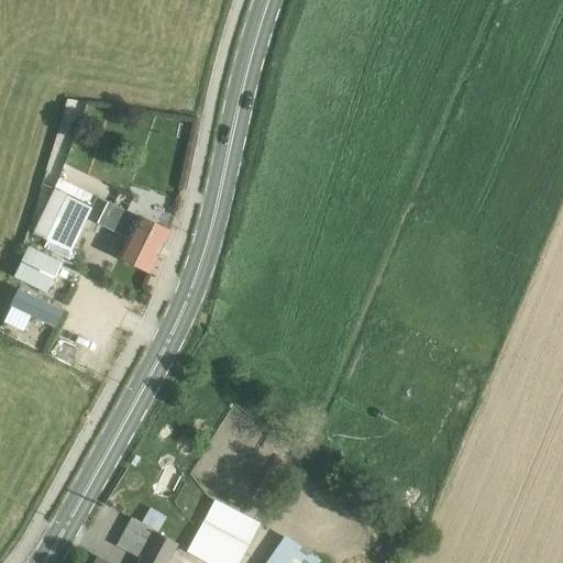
[(33,234),(72,253),(97,197),(73,186),(86,156),(70,150),(33,234)]
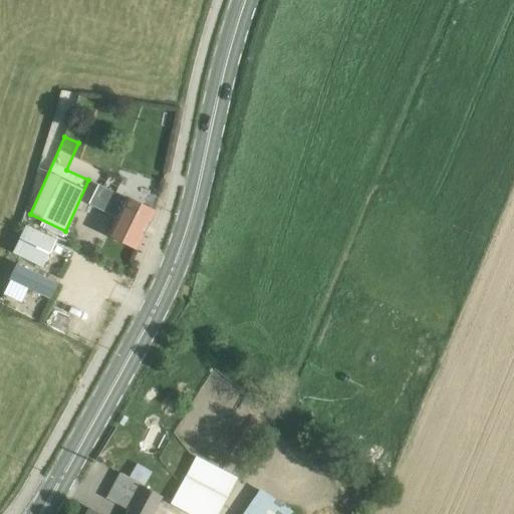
[(156,212),(104,189),(99,201),(116,208),(112,218),(116,220),(109,236),(138,249),(151,223),(154,222),(156,218),(155,215),(156,212)]
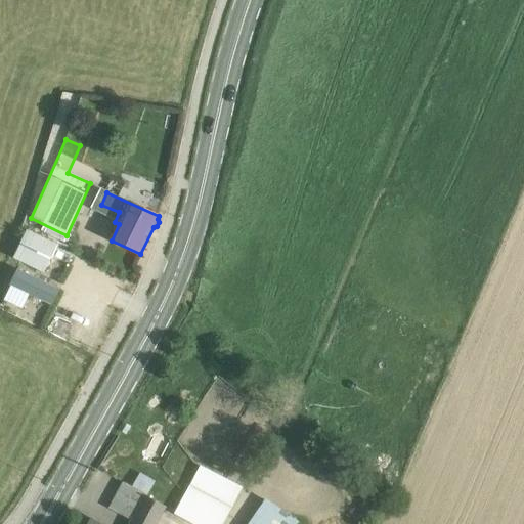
[(45,270),(55,239),(20,228),(10,259),(45,270)]
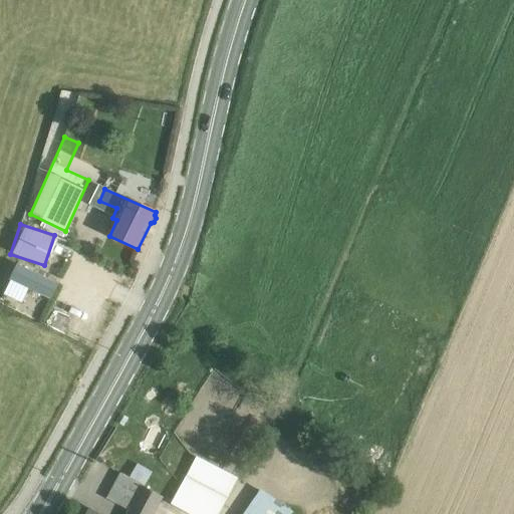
[(58,283),(19,264),(11,280),(29,289),(50,299),(58,283)]
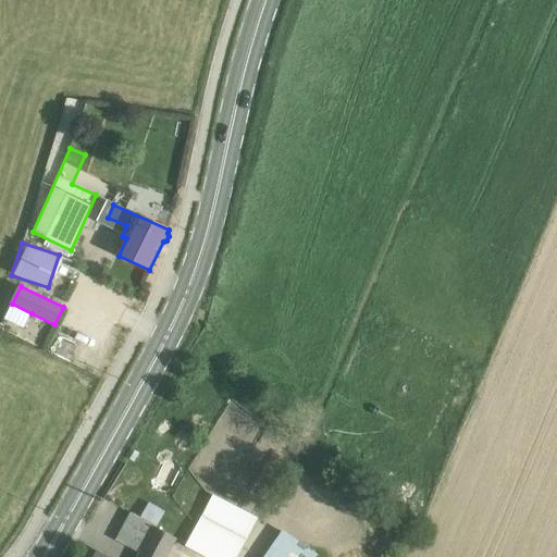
[(141,515),(157,523),(163,510),(148,502),(141,515)]
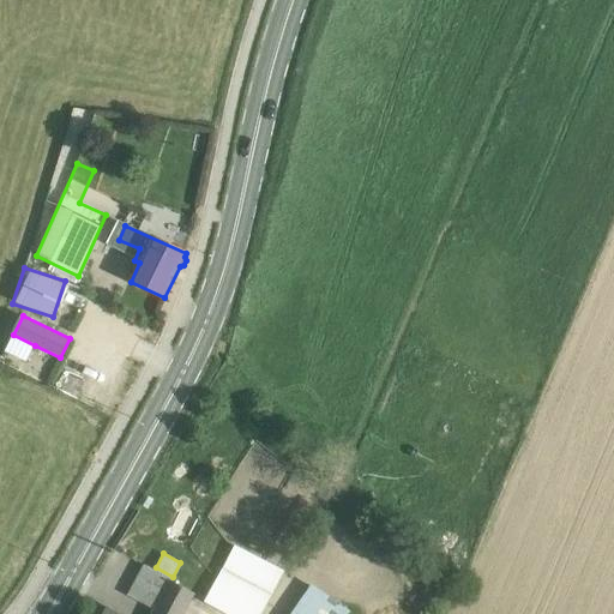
[(170,581),(144,566),(128,595),(155,611),(170,581)]
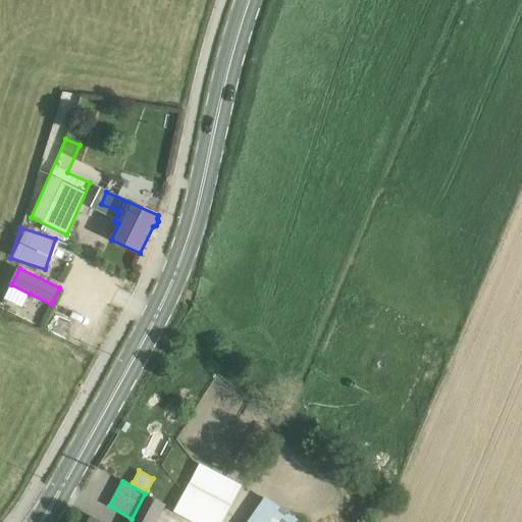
[(192,481),(174,513),(192,521),(194,521),(203,506),(225,518),(232,504),(192,481)]
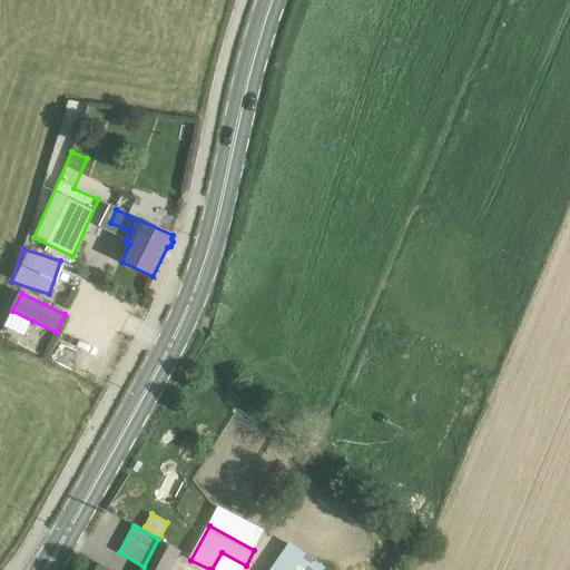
[(141,569),(169,569),(180,551),(158,539),(144,567),(141,569)]
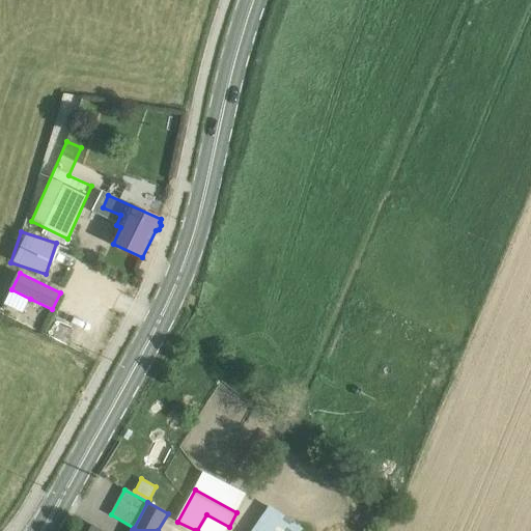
[(236,530),(229,527),(206,514),(197,530),(236,530)]
